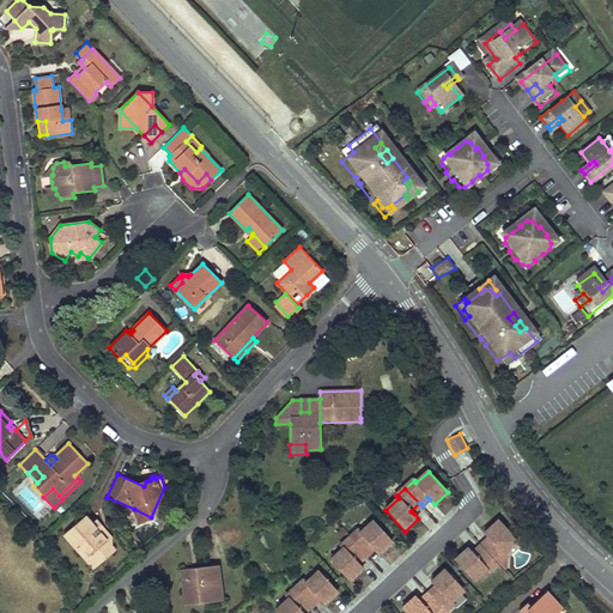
[(414,514),(423,507),(419,503),(411,511),(414,514)]
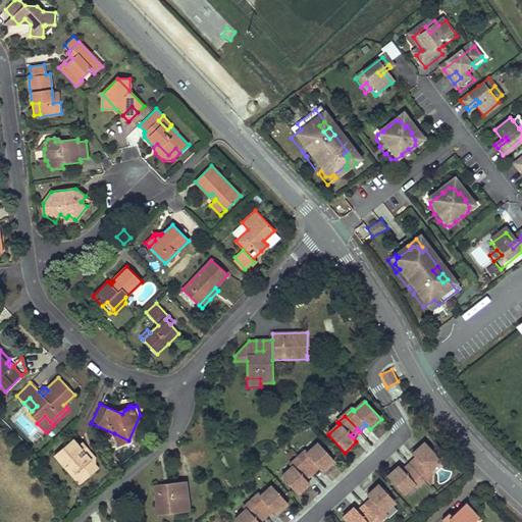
[(118,446),(128,440),(114,433),(118,446)]
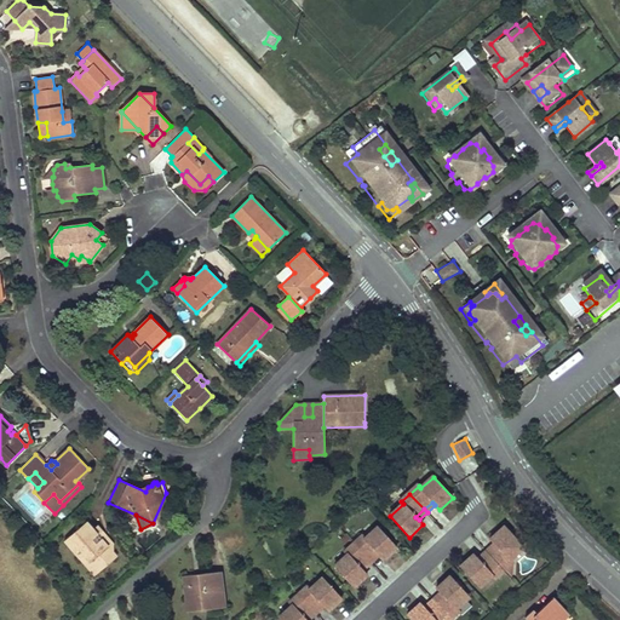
[(93,529),(86,522),(64,540),(80,558),(84,555),(99,572),(116,556),(112,551),(93,529)]
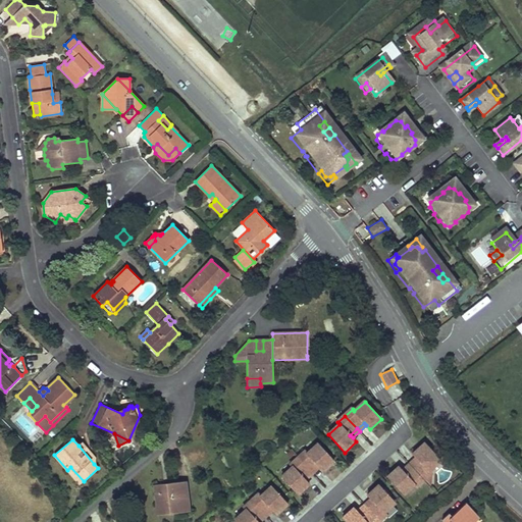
[(79,446),(94,464),(95,458),(82,442),(79,446)]
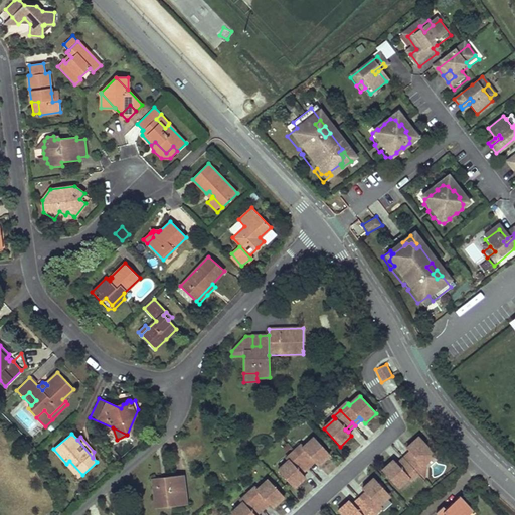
[(330,455),(315,438),(304,448),(302,446),(295,452),(307,465),(313,459),(315,462),(319,466),(330,455)]
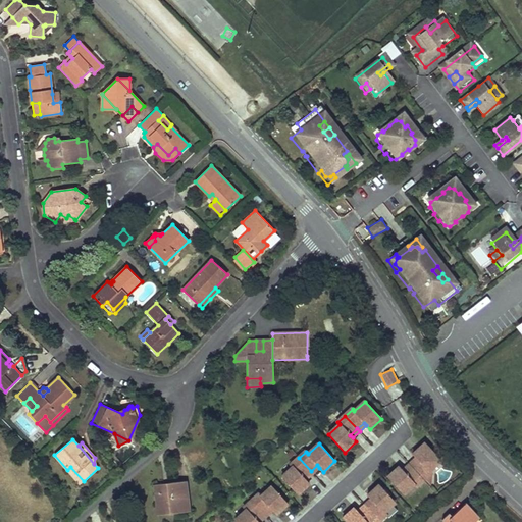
[(429,472),(441,462),(425,445),(414,455),(417,459),(420,462),(413,467),(425,480),(431,475),(429,472)]
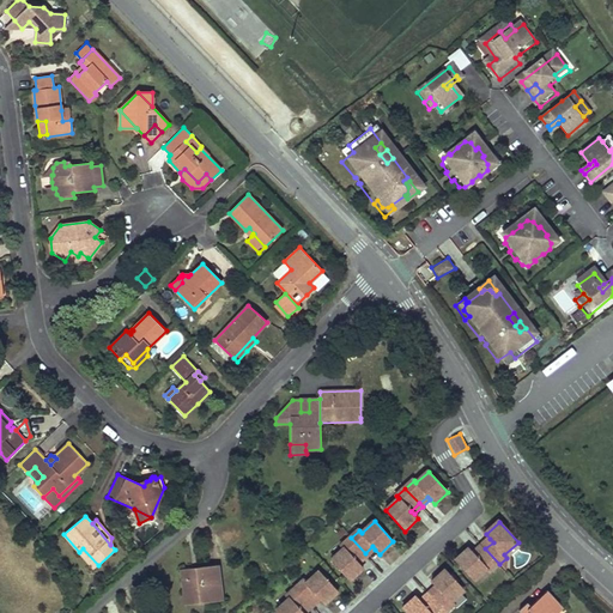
[(360,564),(357,560),(365,553),(351,538),(343,546),(345,548),(332,560),(350,581),(364,569),(360,564)]
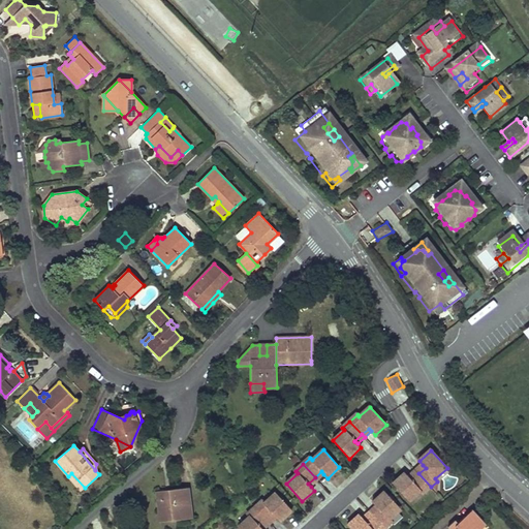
[(418,473),(426,468),(423,465),(416,470),(418,473)]
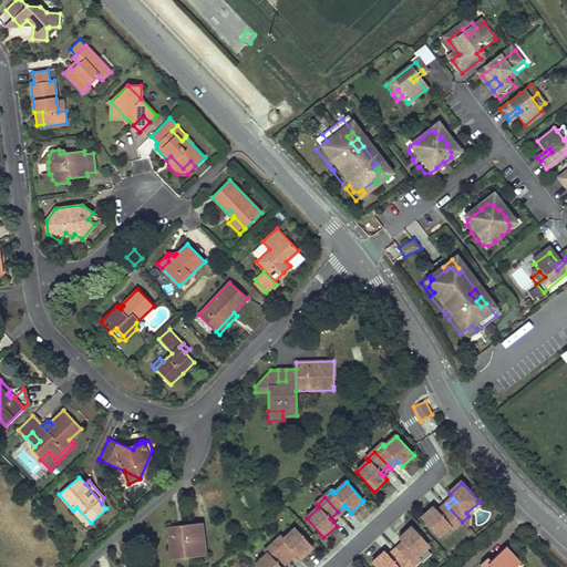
[(492,513),(497,508),(490,500),(484,504),(492,513)]
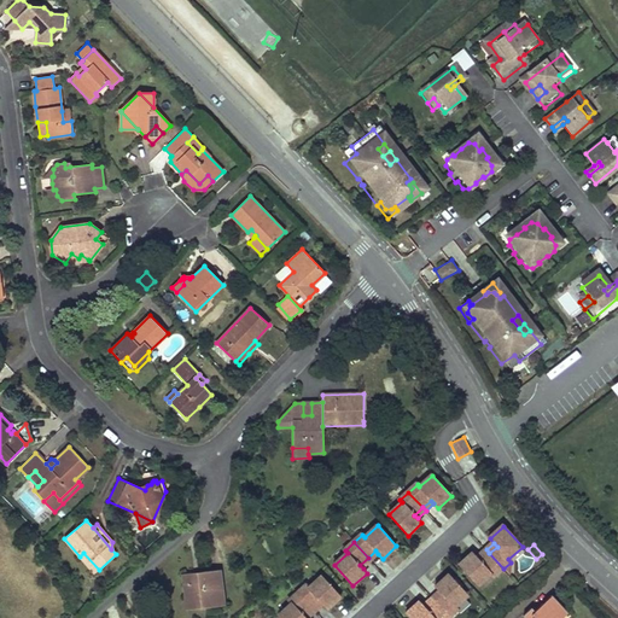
[(482,560),(489,553),(487,549),(478,558),(482,560)]
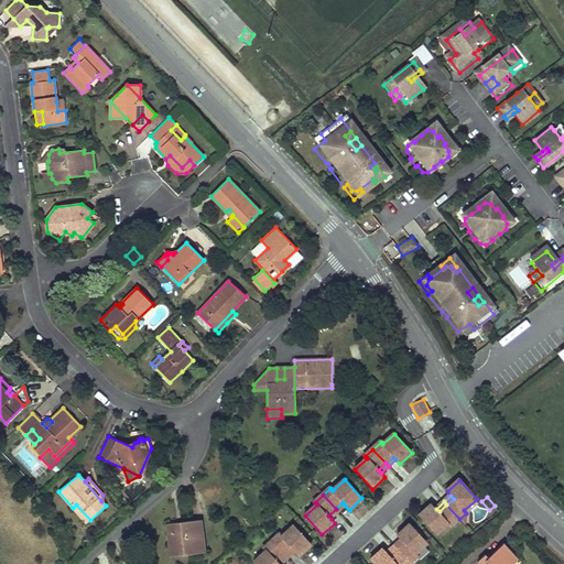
[(338,512),(345,506),(343,502),(336,509),(338,512)]
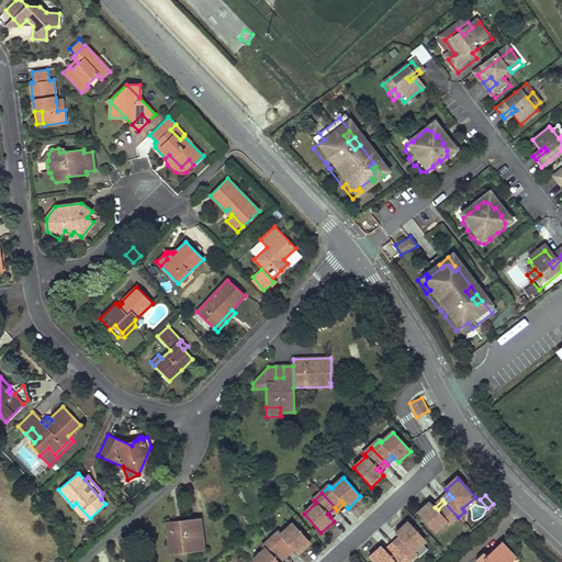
[(72,506),(86,521),(90,518),(76,503),(72,506)]
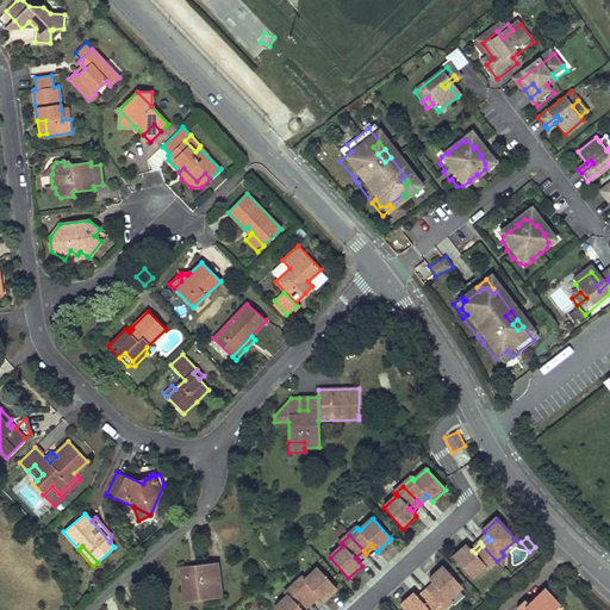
[(497,561),(483,546),(475,553),(472,551),(468,546),(454,558),(473,578),(486,566),(489,570),(497,561)]
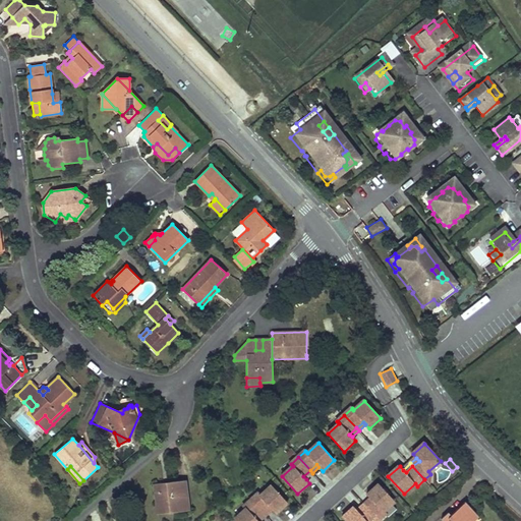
[(306,479),(312,473),(310,470),(303,476),(306,479)]
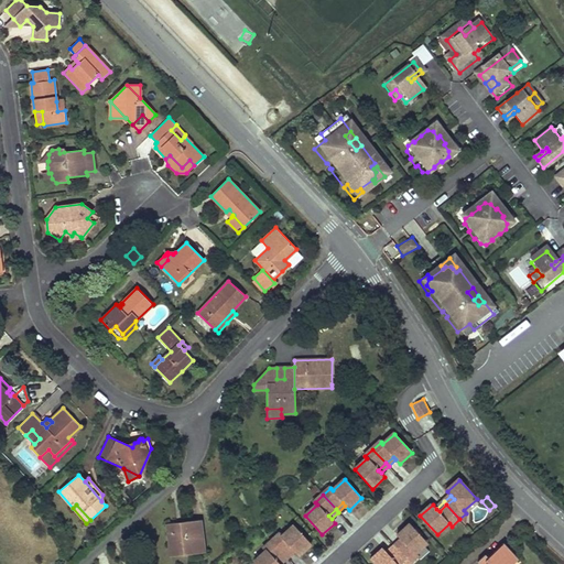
[(204,549),(201,520),(188,521),(181,522),(181,524),(179,524),(179,522),(166,524),(170,549),(179,548),(179,555),(192,554),(192,551),(204,549)]
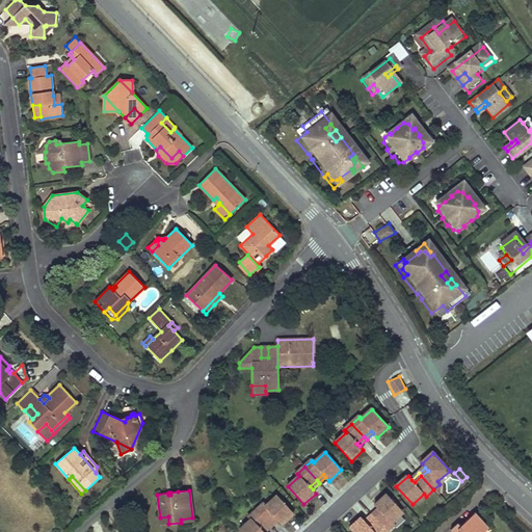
[(404,512),(388,495),(376,505),(379,509),(382,512),(375,519),(388,531),(395,525),(393,523),(403,512),(404,512)]
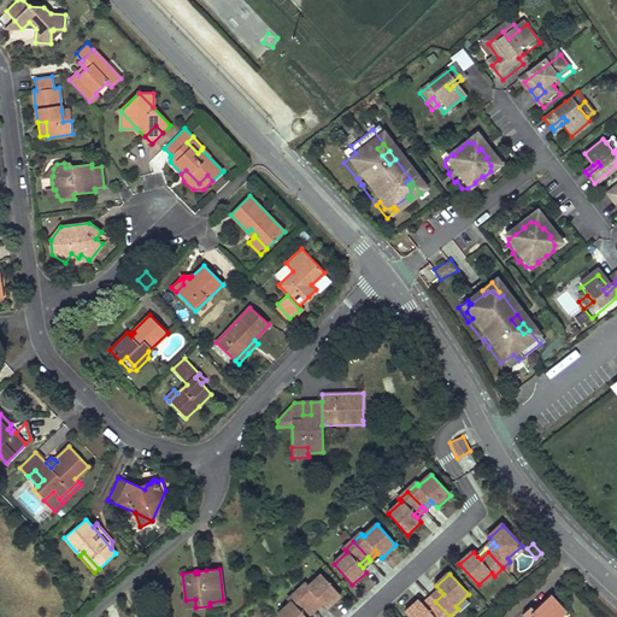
[(341,595),(322,575),(309,587),(306,585),(298,592),(312,607),(319,600),(323,604),(327,609),(341,595)]
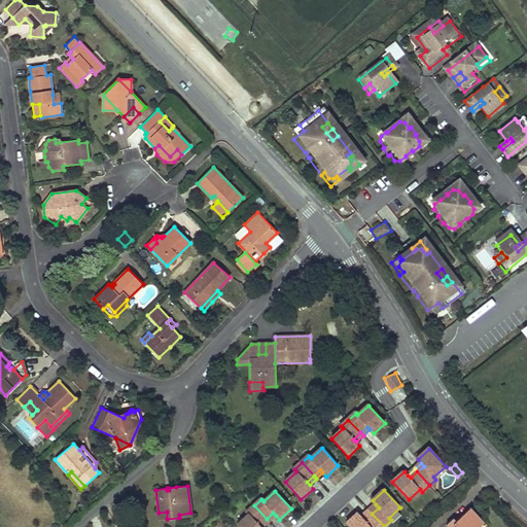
[(370,511),(372,514),(379,507),(376,504),(370,511)]
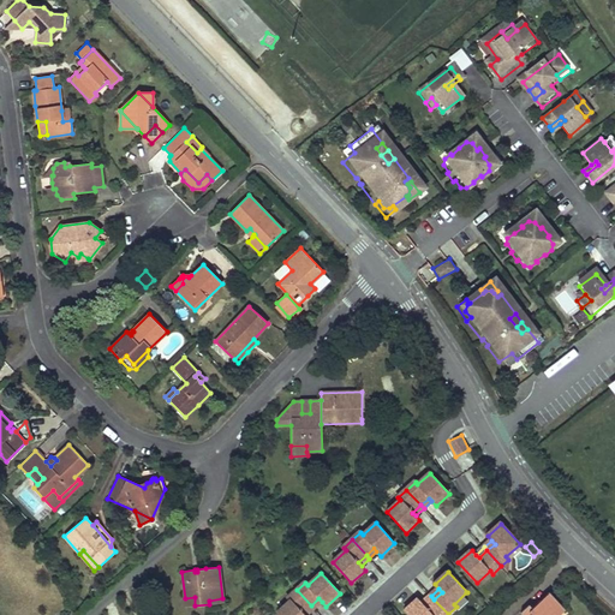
[(305,614),(303,613),(311,605),(297,590),(288,598),(291,601),(278,613),(279,614),(305,614)]
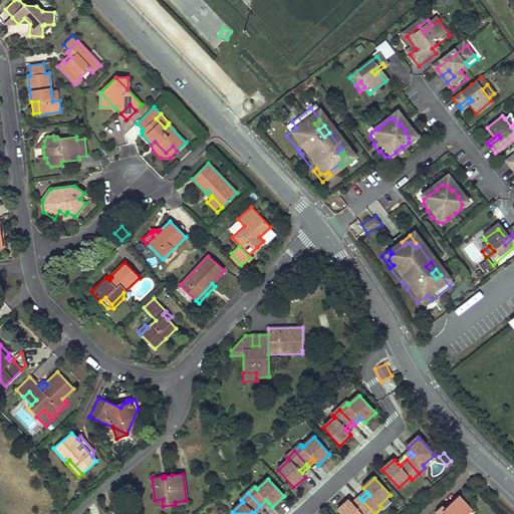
[(437,513),(467,513),(473,509),(460,495),(446,508),(443,506),(436,513),(437,513)]
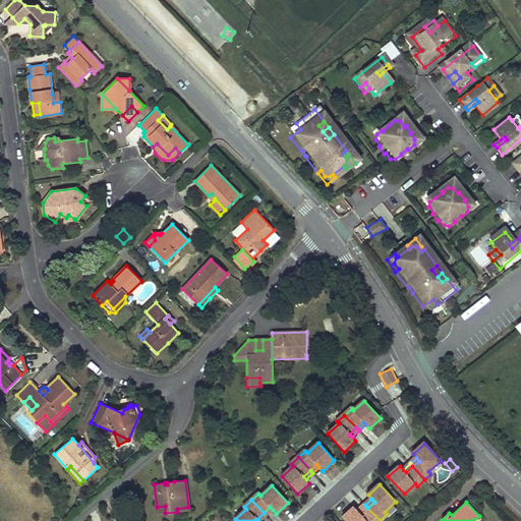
[(361,514),(367,508),(365,505),(358,511),(361,514)]
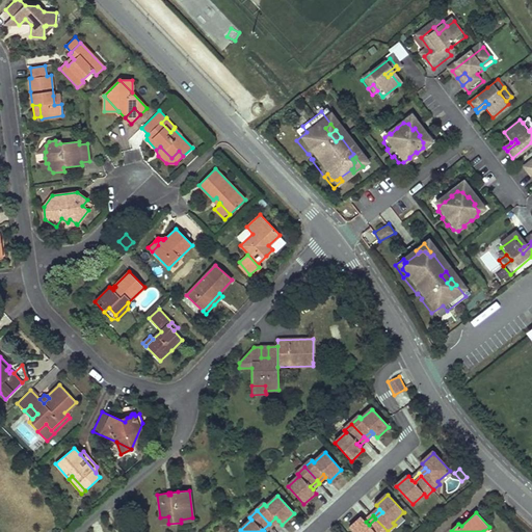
[(168,524),(168,516),(160,517),(161,525),(168,524)]
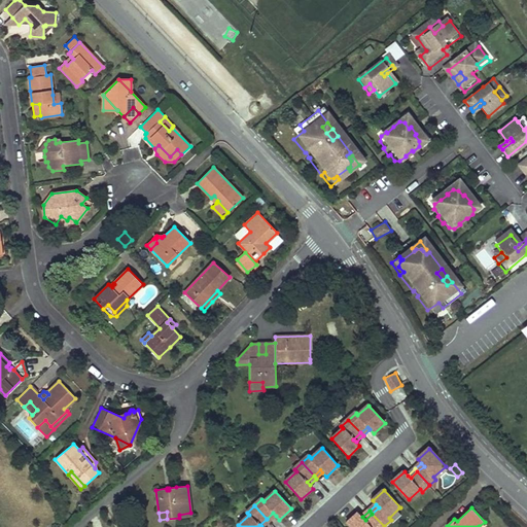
[(270,522),(276,516),(273,513),(267,519),(270,522)]
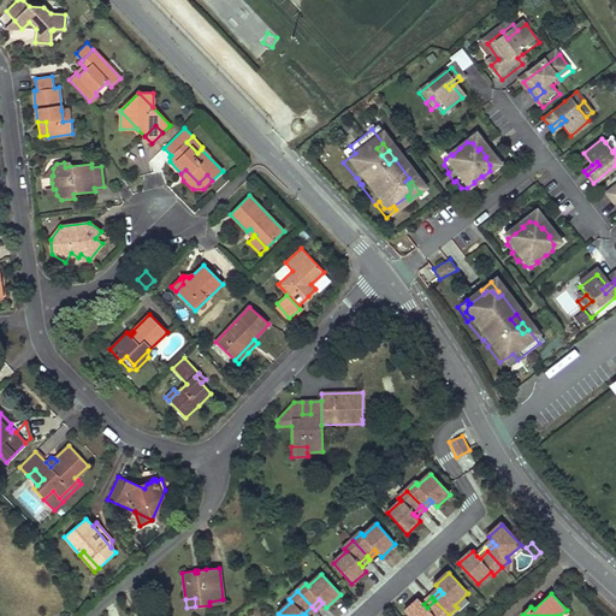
[(448,615),(449,615),(434,600),(427,608),(424,604),(420,599),(406,612),(409,615),(448,615)]
